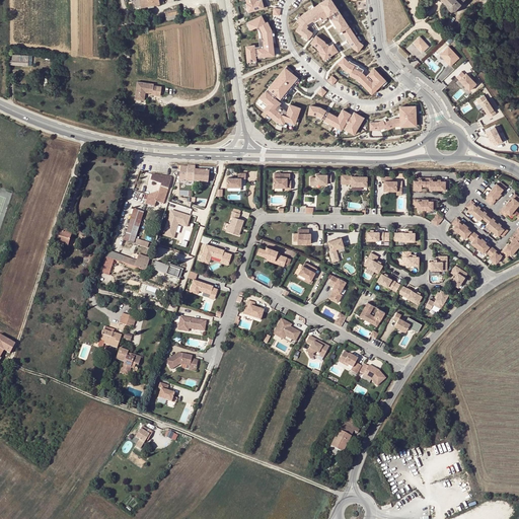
[(132,0),(134,9),(164,4),(163,0),(132,0)]
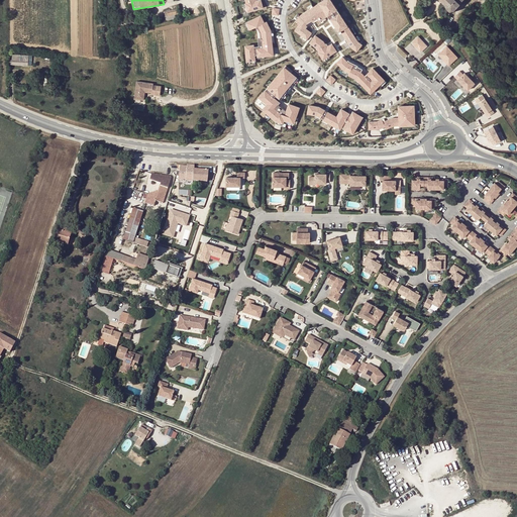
[(246,3),(245,3),(247,11),(263,7),(261,0),(259,0),(256,1),(246,3)]
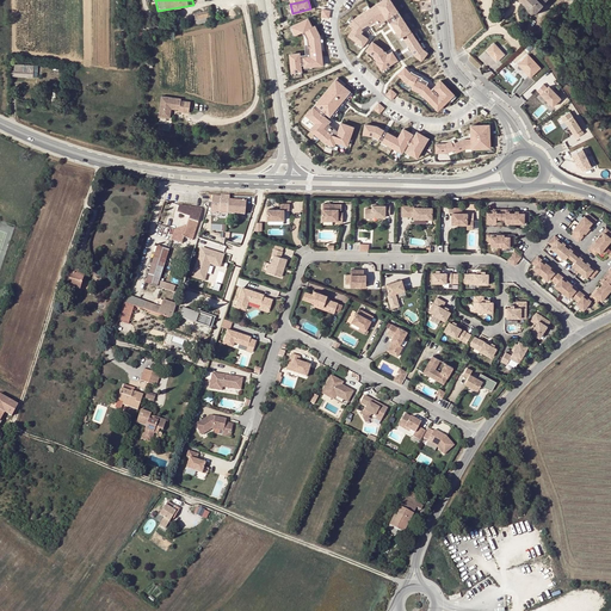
[(365,11),(353,19),(349,25),(353,29),(349,36),(357,42),(363,47),(369,38),(358,30),(360,26),(372,19),(377,25),(384,20),(388,18),(394,13),(389,6),(394,4),(390,0),(382,0),(371,7),(365,11)]
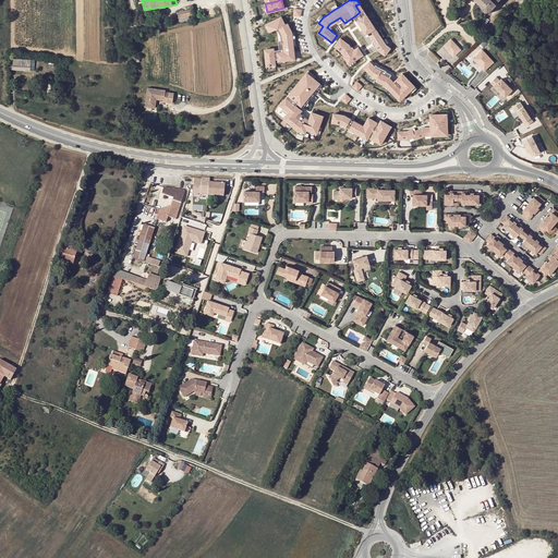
[(473,0),(482,8),(481,9),(486,14),(499,0),(473,0)]
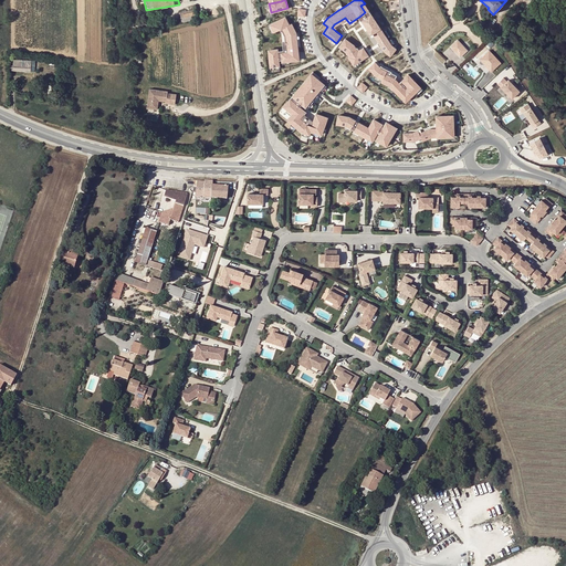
[(369,10),(365,3),(360,6),(365,12),(359,17),(362,20),(371,13),(369,10)]
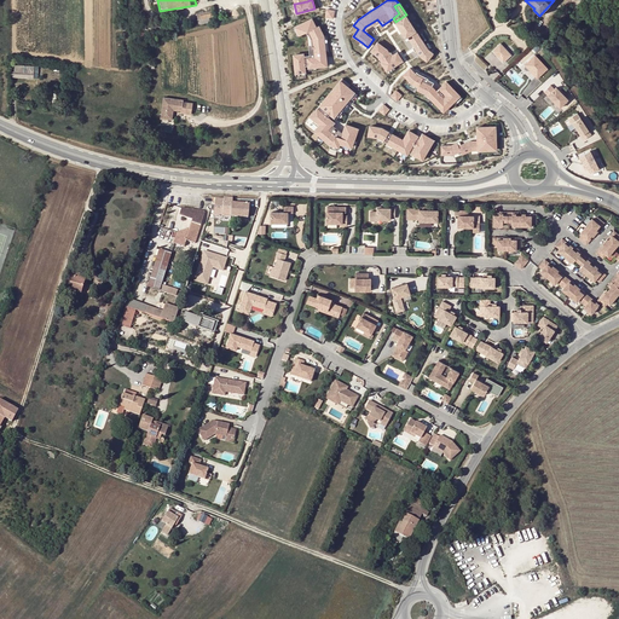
[(328,9),(327,16),(335,18),(336,10),(328,9)]
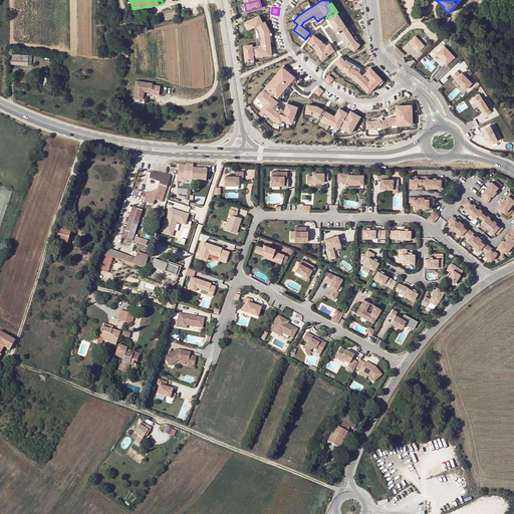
[(339,31),(343,38),(344,39),(351,34),(348,29),(337,12),(328,18),(337,33),(339,31)]
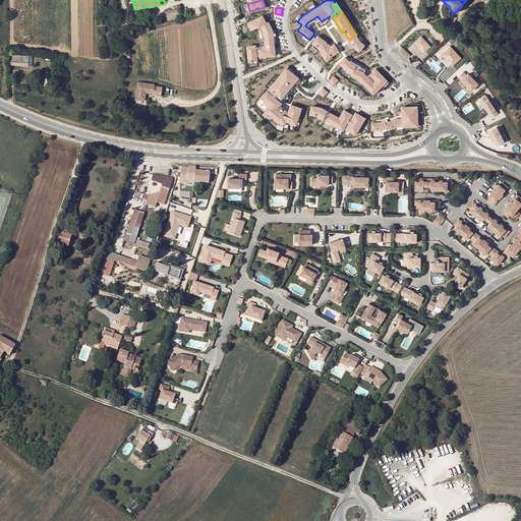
[(181,17),(180,13),(167,16),(168,21),(181,17)]
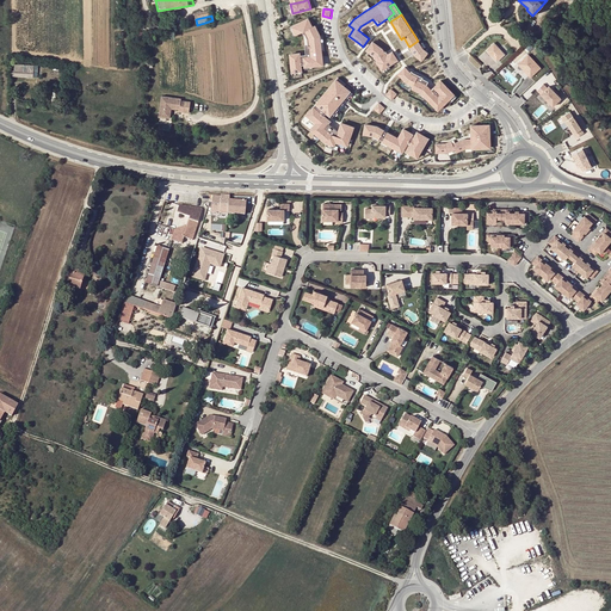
[(291,26),(296,35),(300,32),(306,30),(309,38),(312,57),(304,57),(304,65),(304,67),(313,66),(322,66),(321,50),(320,36),(315,25),(312,26),(308,18),(291,26)]
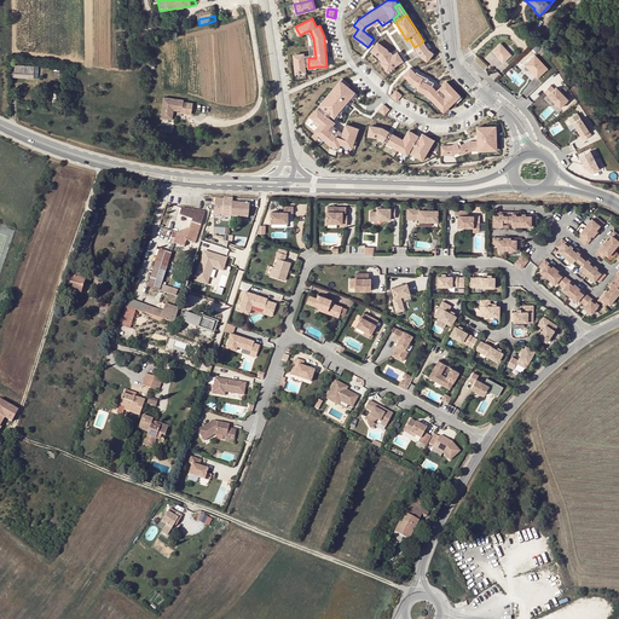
[(310,30),(304,33),(305,36),(308,34),(312,40),(313,56),(304,56),(305,65),(308,65),(308,58),(316,58),(313,39),(310,30)]
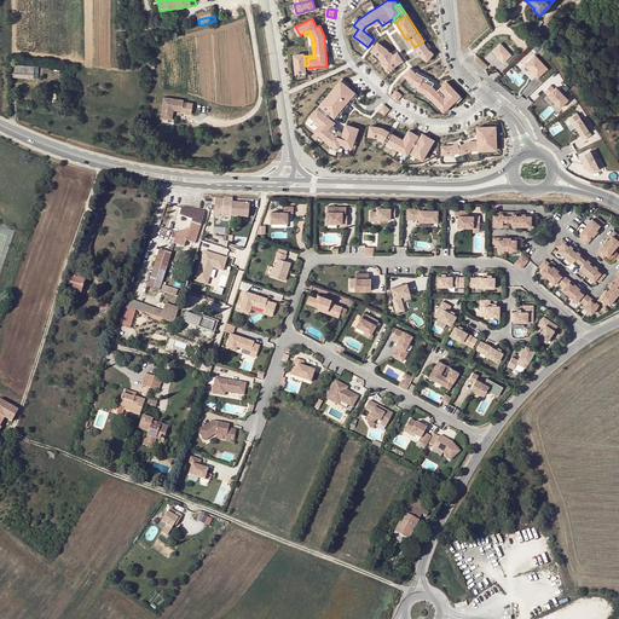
[(426,45),(423,41),(415,47),(414,46),(412,47),(416,52),(417,51),(426,45)]
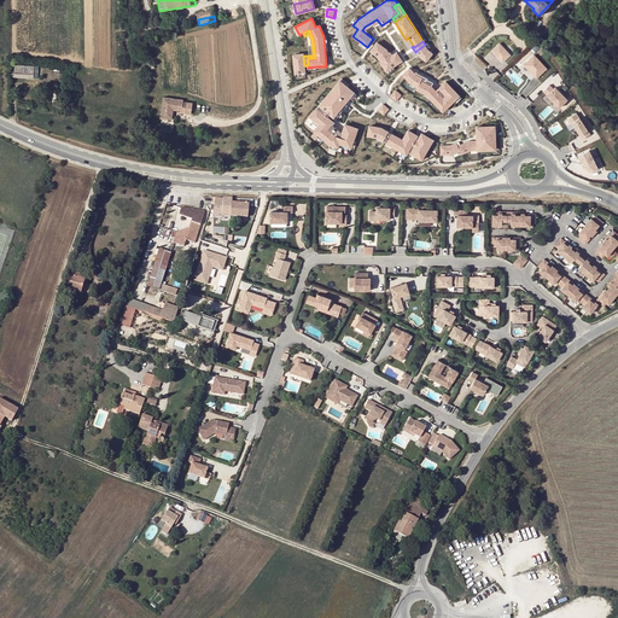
[(380,58),(380,59),(389,53),(386,50),(377,42),(371,51),(373,52),(378,57),(380,58)]
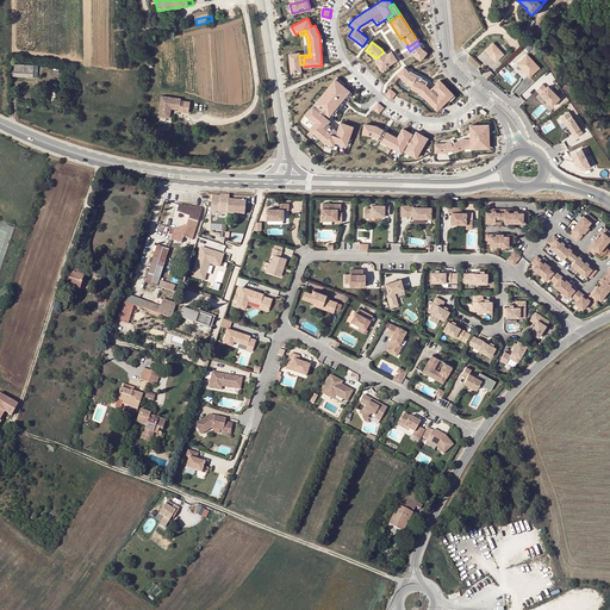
[(493,43),(485,50),(496,61),(504,54),(493,43)]
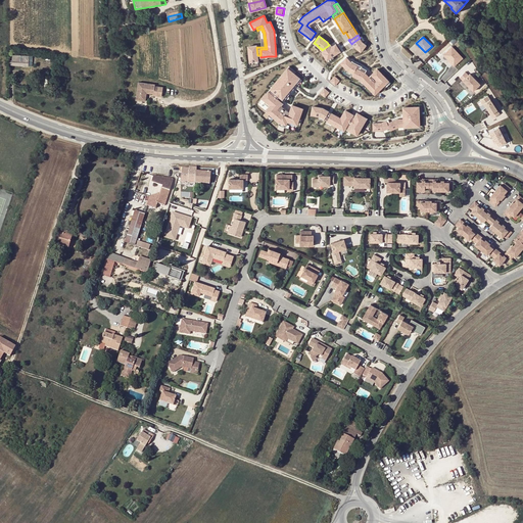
[(360,38),(352,43),(355,48),(361,52),(366,45),(362,42),(360,38)]
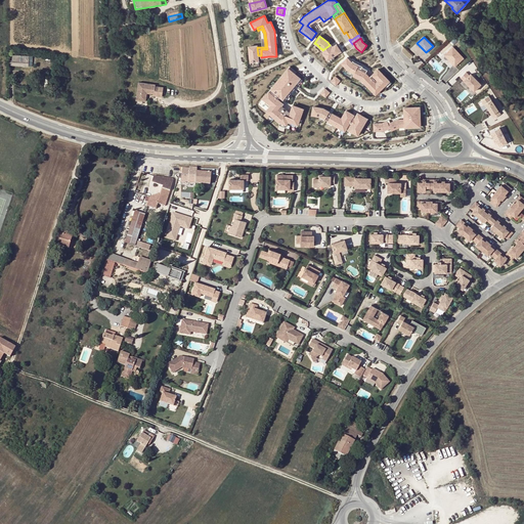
[(331,44),(330,45),(322,50),(324,53),(333,47),(331,44)]
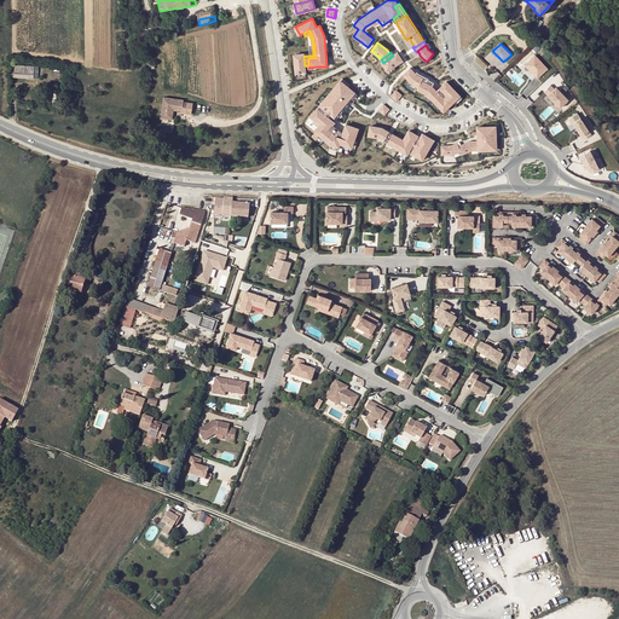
[(383,63),(388,71),(394,67),(403,61),(397,52),(393,56),(383,63)]
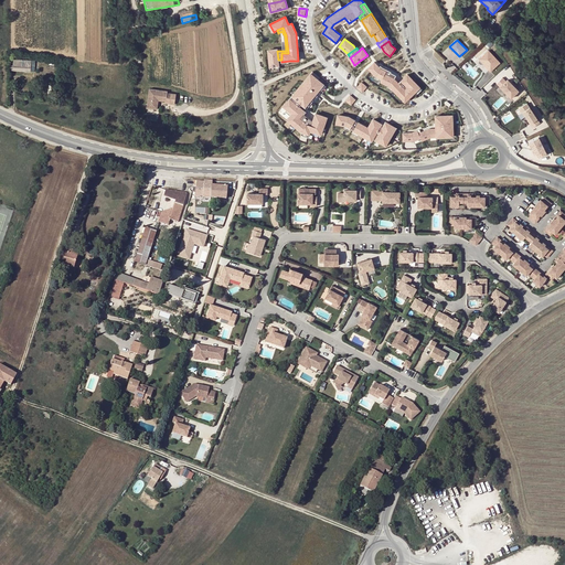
[(277,51),(277,50),(268,50),(270,66),(279,66),(278,60),(277,51)]
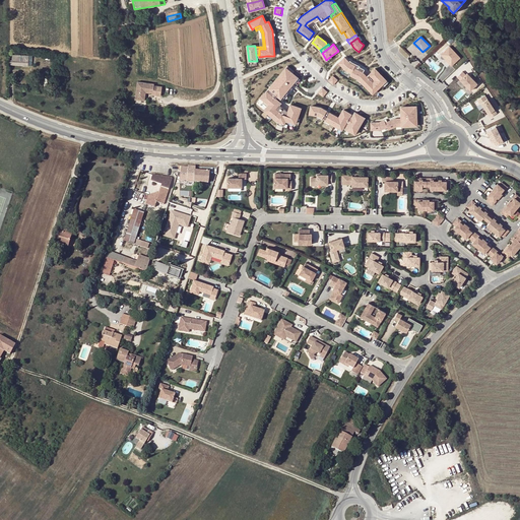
[(449,47),(441,55),(451,66),(460,58),(449,47)]
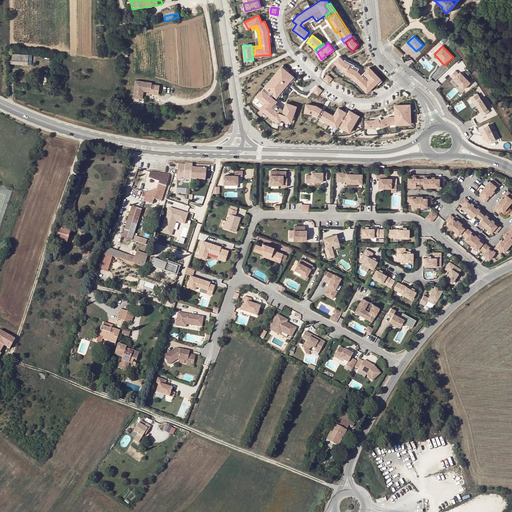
[(28,55),(10,53),(9,62),(27,65),(28,55)]
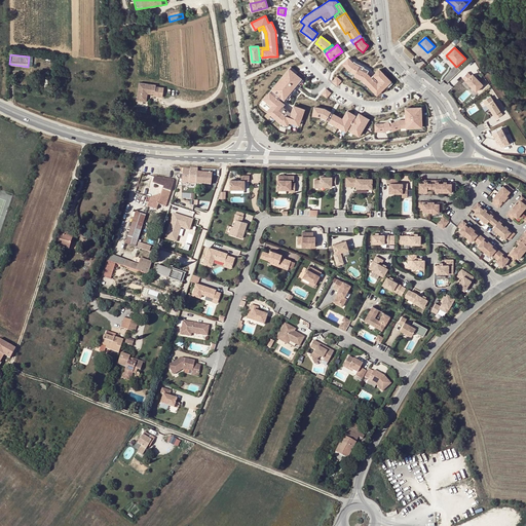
[(355,76),(363,80),(367,83),(373,90),(374,89),(376,87),(380,92),(385,86),(391,81),(380,69),(374,75),(381,82),(378,84),(371,77),(368,73),(361,70),(362,67),(355,63),(354,61),(349,57),(344,63),(350,69),(358,74),(355,76)]
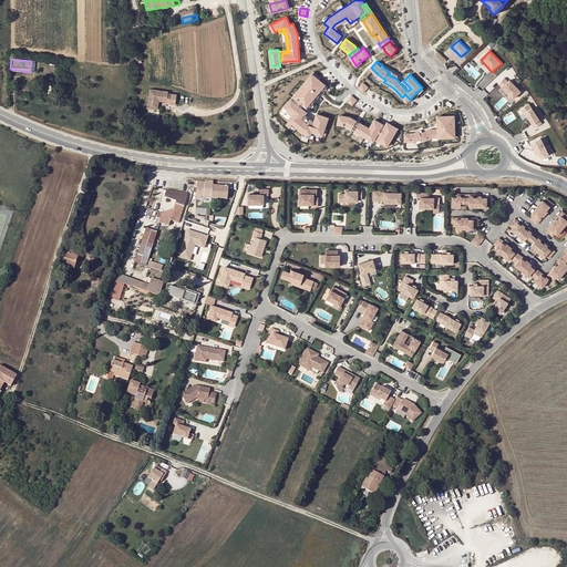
[(382,65),(383,68),(390,72),(389,75),(397,79),(397,78),(391,73),(393,71),(383,64),(382,65)]
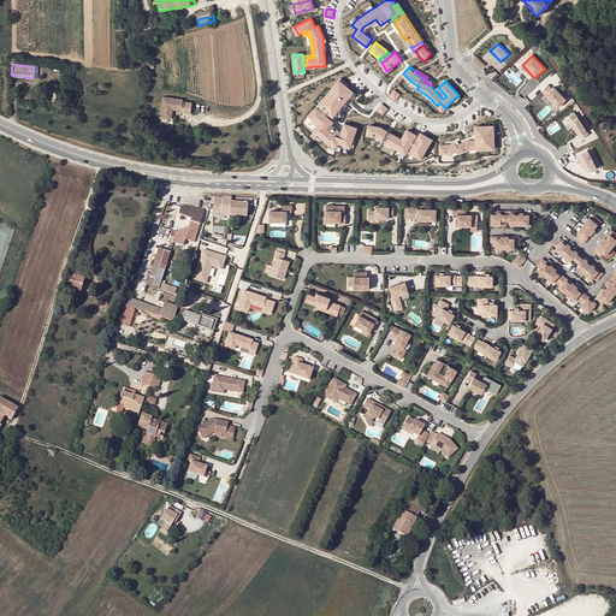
[(337,120),(357,95),(347,87),(349,84),(341,77),(318,105),(332,117),(337,120)]
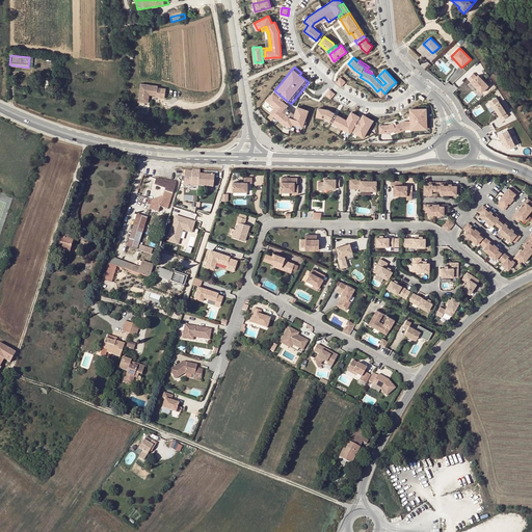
[(481,92),(488,85),(478,75),(476,76),(473,73),(468,78),(481,92)]
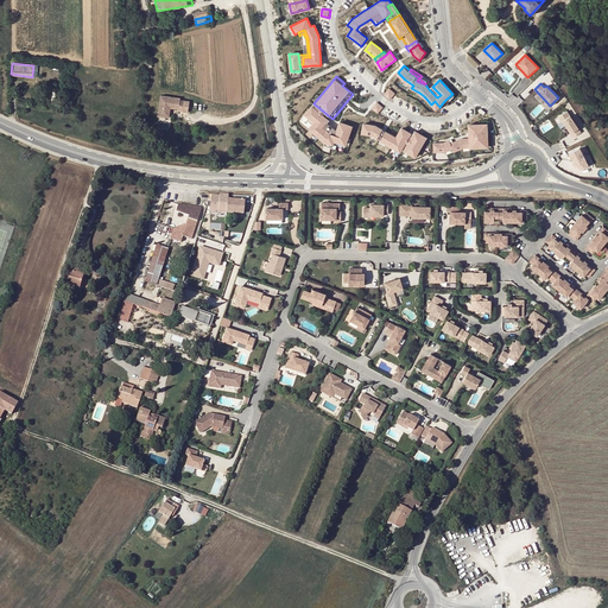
[(441,95),(432,87),(429,89),(437,97),(441,95)]
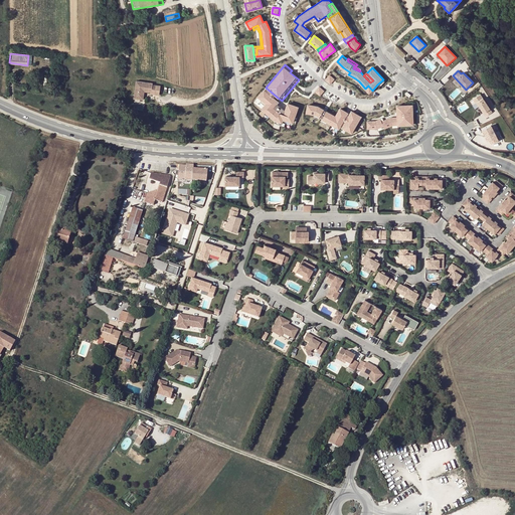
[(334,79),(330,75),(326,79),(330,83),(334,79)]
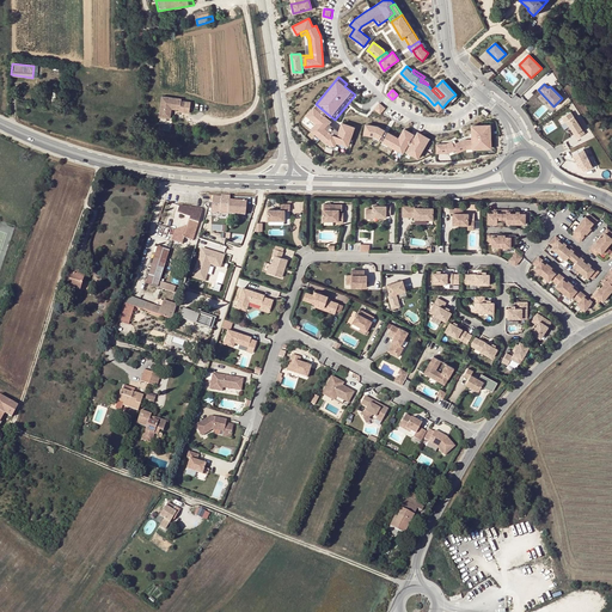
[(179,99),(160,97),(158,117),(167,118),(169,109),(177,110),(178,108),(182,108),(182,114),(187,115),(189,103),(179,102),(179,99)]
